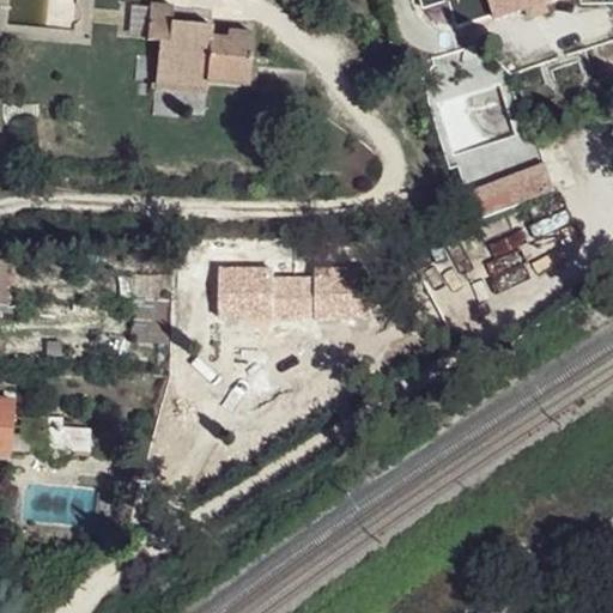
[(422,0),(424,7),(450,1),(460,25),(495,17),(489,0),(422,0)]
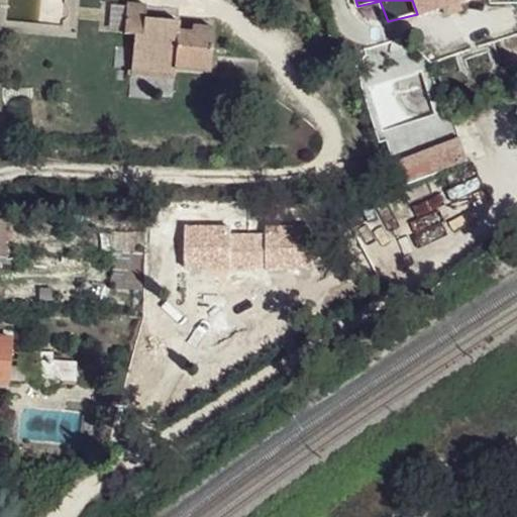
[(412,0),(417,14),(418,16),(473,0),(412,0)]
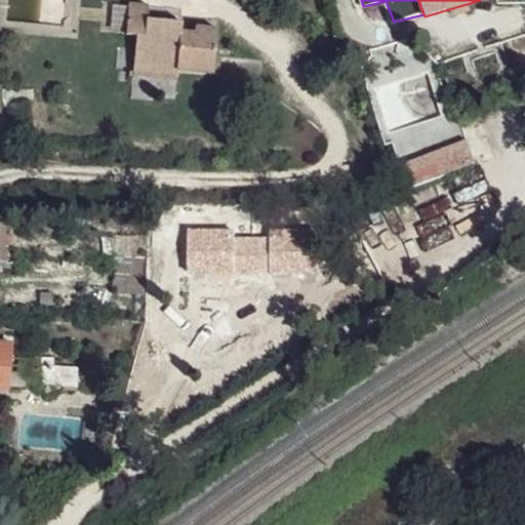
[(148,6),(128,2),(125,35),(137,36),(136,51),(144,51),(143,67),(177,70),(210,73),(213,26),(195,25),(195,31),(179,28),(180,22),(148,16),(148,6)]
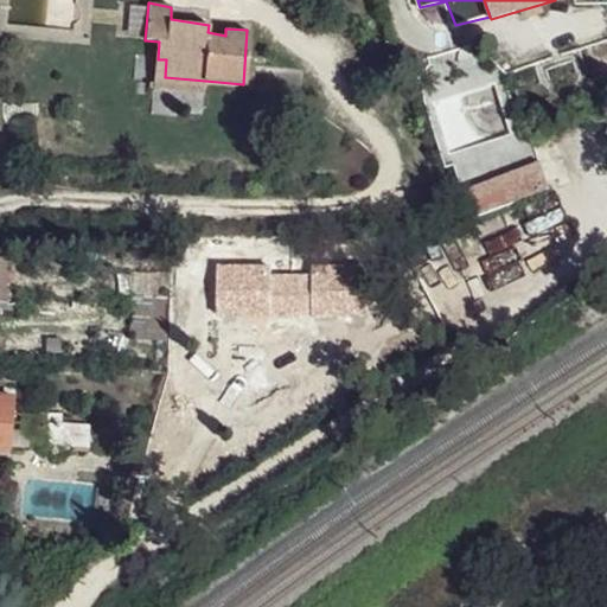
[(205,81),(165,77),(164,89),(204,95),(205,81)]
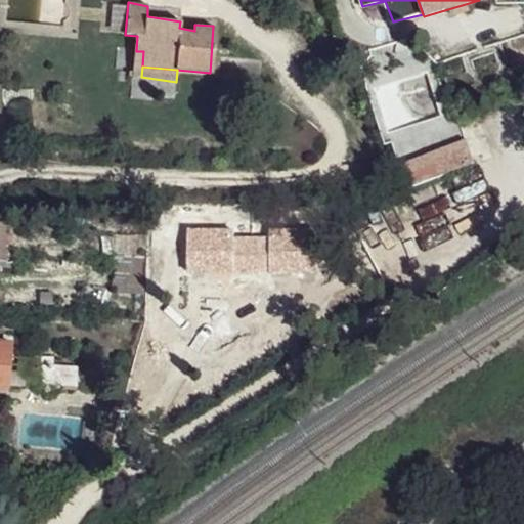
[(466,138),(403,162),(411,185),(475,162),(466,138)]
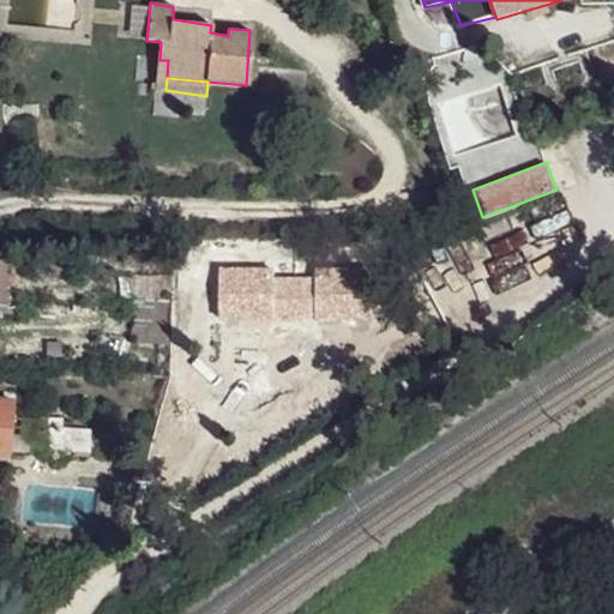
[(275,268),(222,266),(221,320),(373,324),(374,265),(315,264),(315,277),(275,277),(275,268)]
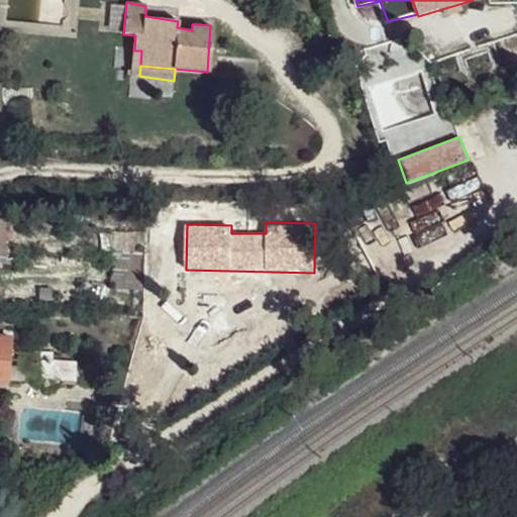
[(0,337),(0,381),(6,382),(9,339),(0,337)]
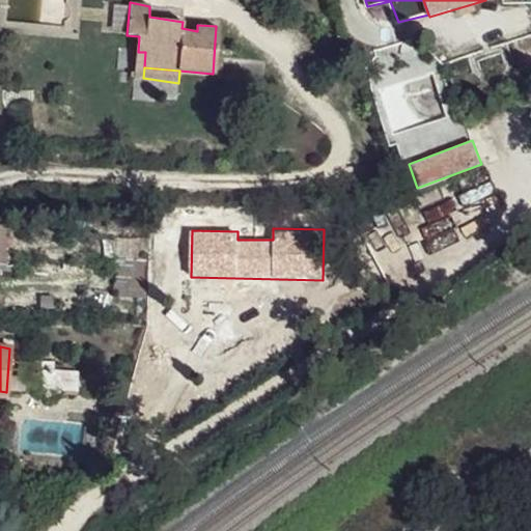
[(74,375),(46,370),(27,376),(24,383),(26,391),(30,398),(42,403),(52,401),(61,395),(75,396),(74,375)]
